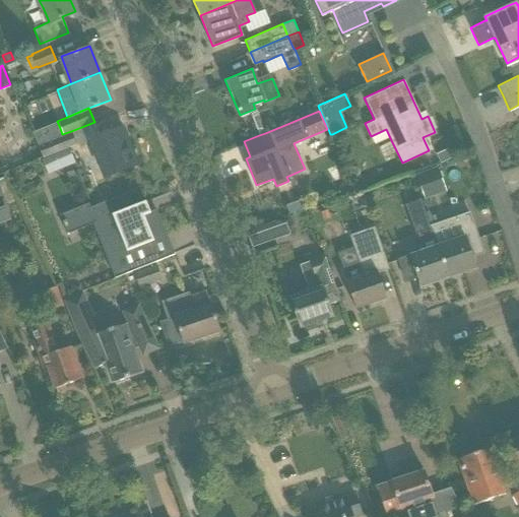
[(89,138),(104,175),(136,163),(121,126),(89,138)]
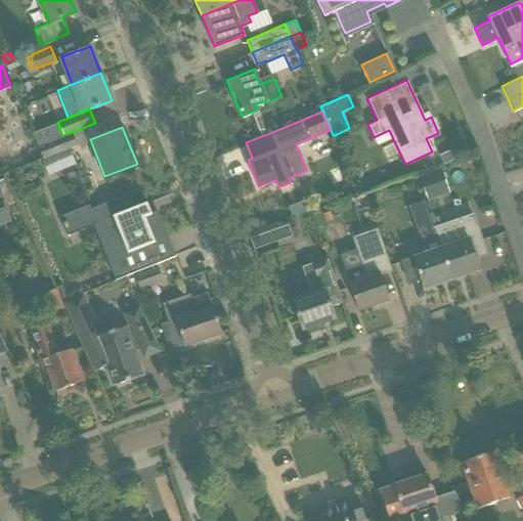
[(58,137),(38,145),(43,158),(77,144),(72,132),(62,135),(58,137)]
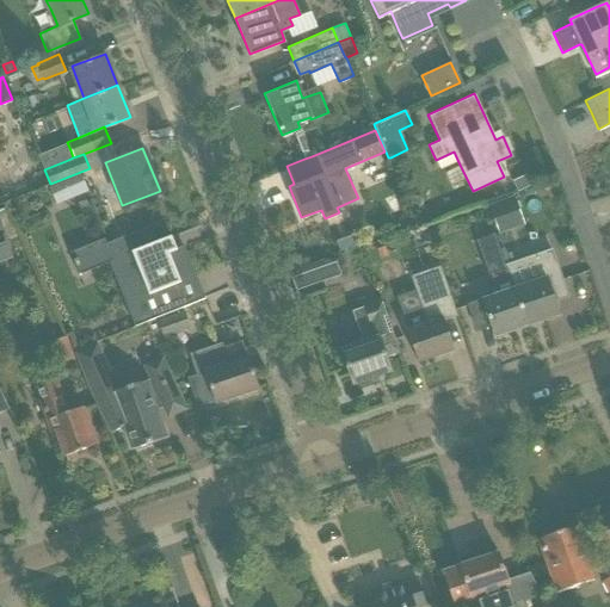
[(81,173),(49,186),(55,202),(87,190),(81,173)]
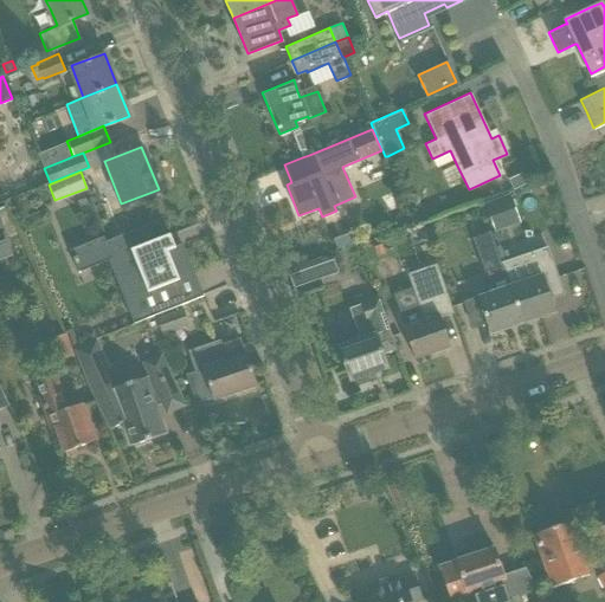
[(46,185),(25,194),(31,209),(52,200),(46,185)]
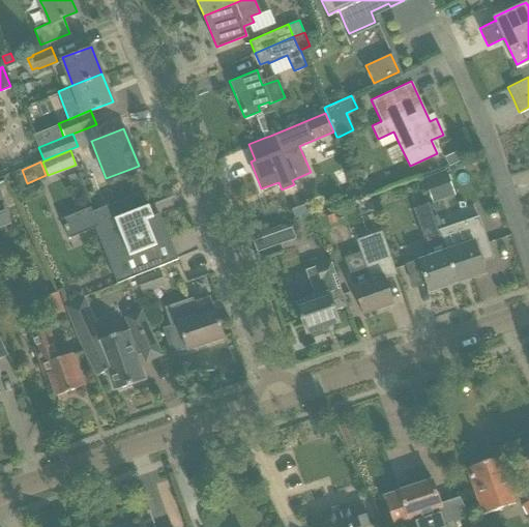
[(445,169),(422,177),(429,194),(451,185),(445,169)]
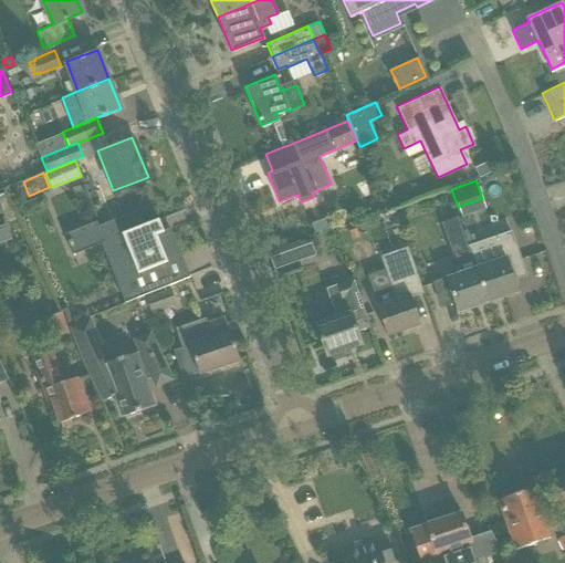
[(145,206),(100,225),(119,277),(128,273),(138,294),(188,275),(168,226),(155,231),(145,206)]
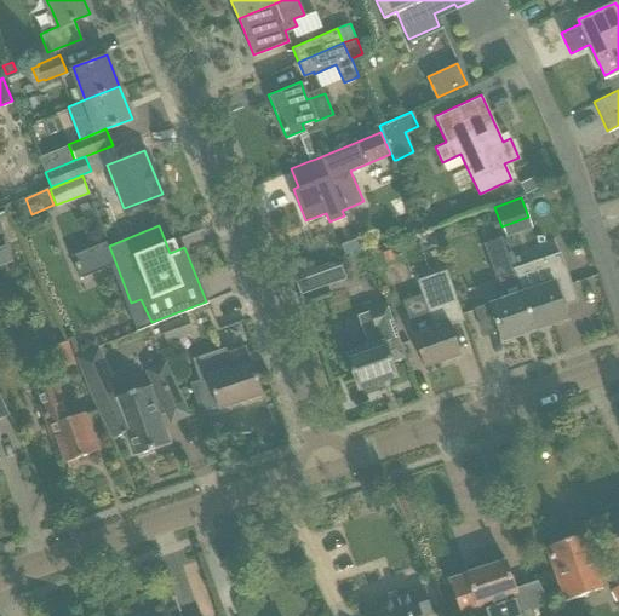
[(505,298),(475,308),(476,310),(483,332),(497,328),(500,339),(533,328),(522,293),(521,291),(513,266),(506,248),(494,252),(492,260),(505,298)]
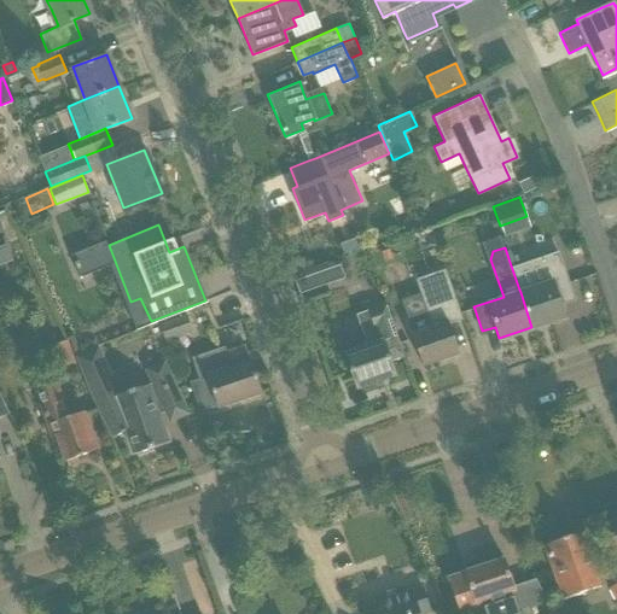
[(557,250),(511,265),(519,290),(521,292),(531,327),(564,315),(560,303),(574,298),(565,274),(557,250)]
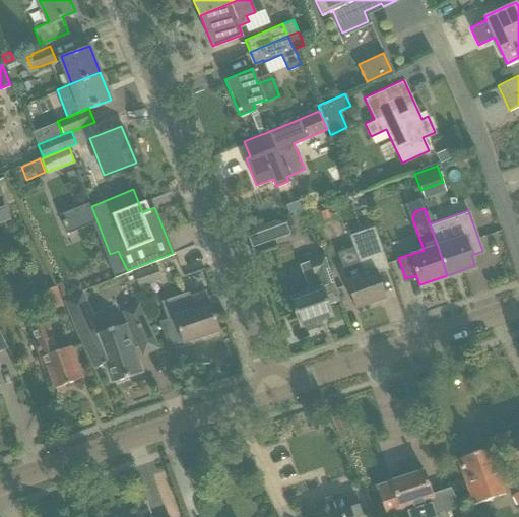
[(285,221),(270,227),(274,238),(288,233),(285,221)]
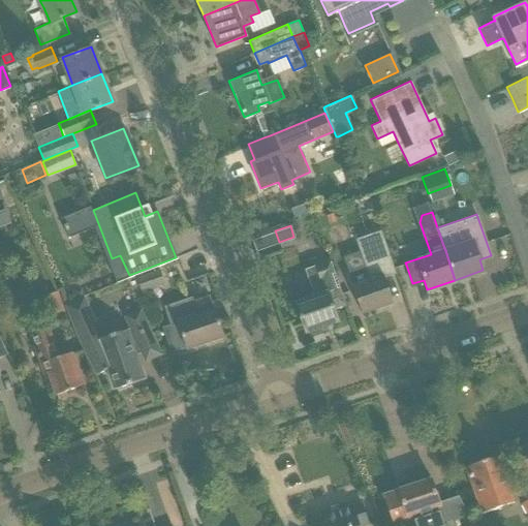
[(351,285),(361,312),(393,302),(383,276),(397,272),(381,228),(356,237),(366,266),(348,272),(353,285),(351,285)]
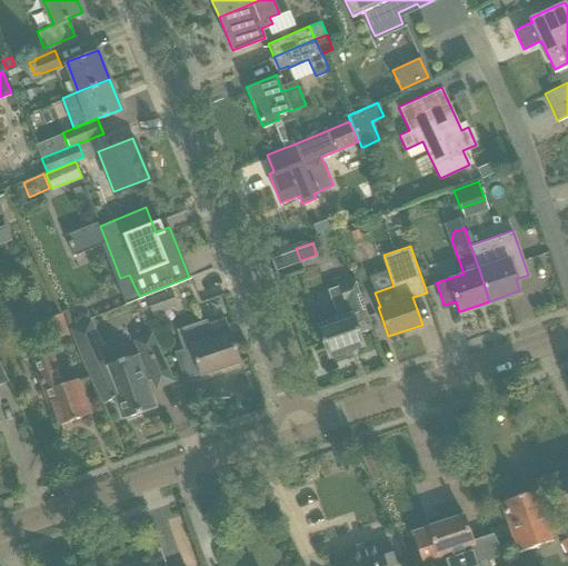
[(355,278),(338,284),(342,299),(332,303),(337,317),(317,325),(328,357),(362,345),(358,331),(371,327),(355,278)]
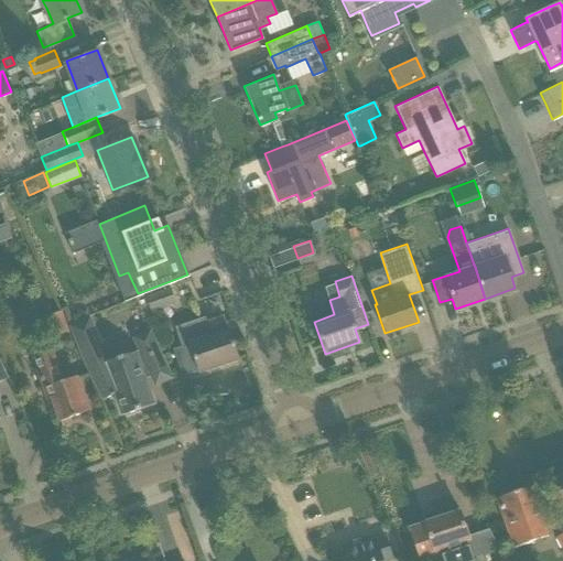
[(7,283),(2,289),(4,297),(13,298),(18,291),(14,283),(7,283)]
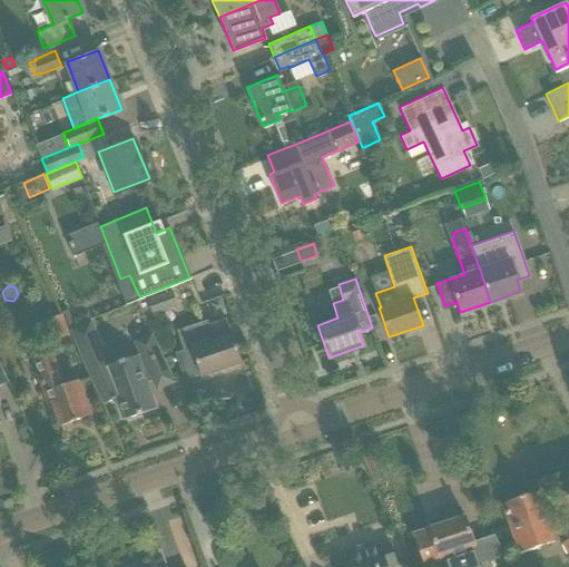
[(170,290),(146,299),(147,301),(151,314),(176,305),(172,292),(170,290)]
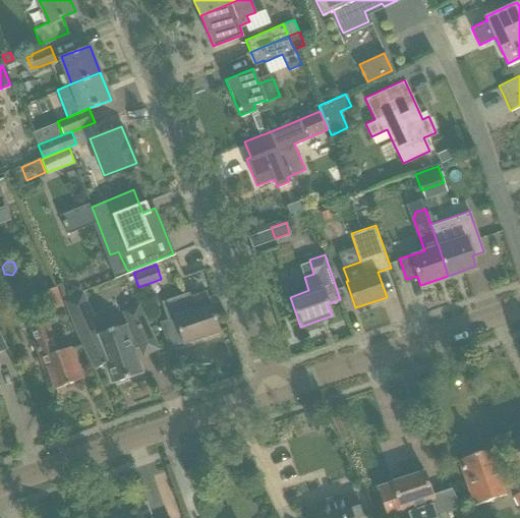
[(56,286),(41,292),(47,310),(63,304),(56,286)]
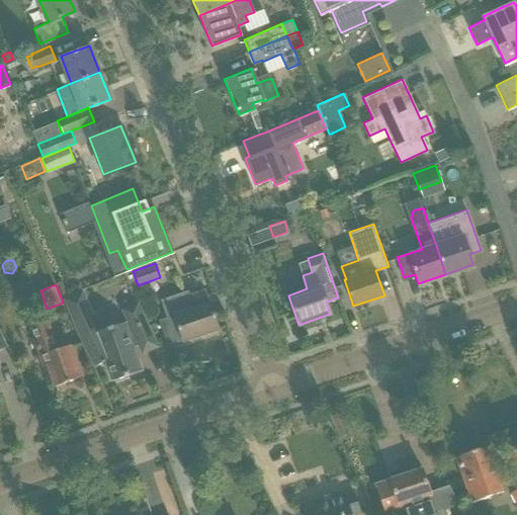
[(173,315),(182,340),(219,328),(209,302),(209,303),(204,287),(186,294),(185,291),(162,299),(167,317),(173,315)]
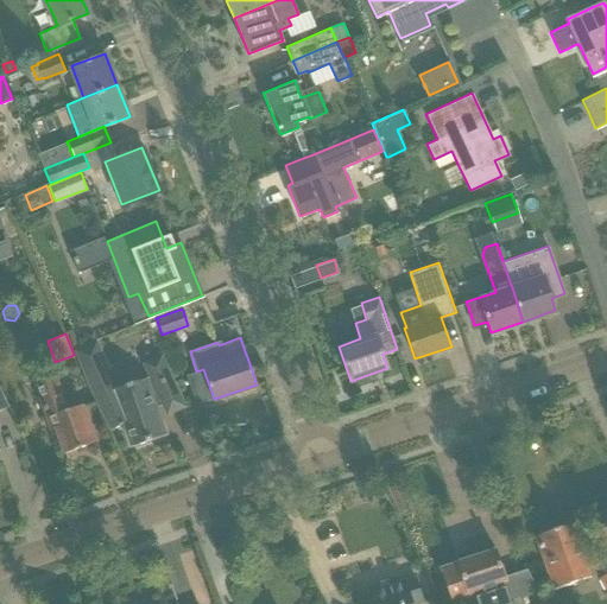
[(124,421),(132,445),(164,434),(155,406),(163,404),(166,412),(183,405),(160,355),(144,362),(150,375),(117,387),(106,364),(84,374),(111,428),(124,421)]
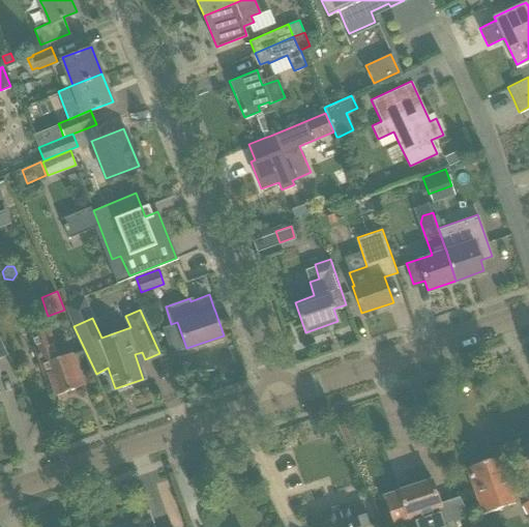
[(49,374),(55,394),(82,384),(71,352),(58,356),(49,327),(30,333),(45,376),(49,374)]
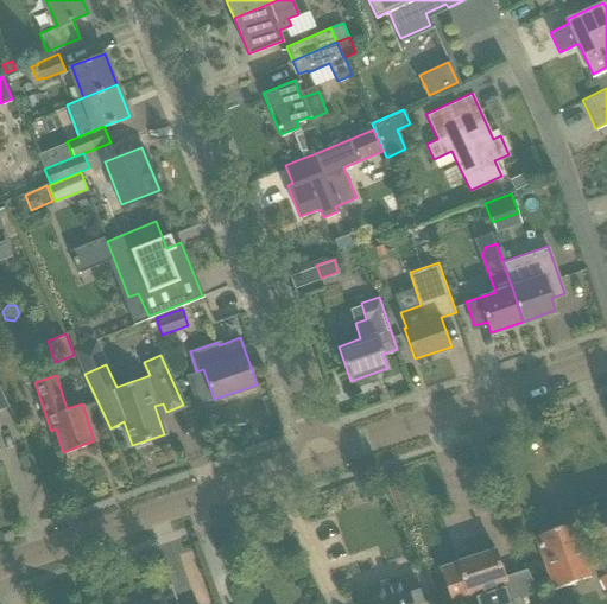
[(542,557),(552,587),(589,576),(580,544),(571,522),(528,536),(528,538),(535,535),(542,557)]
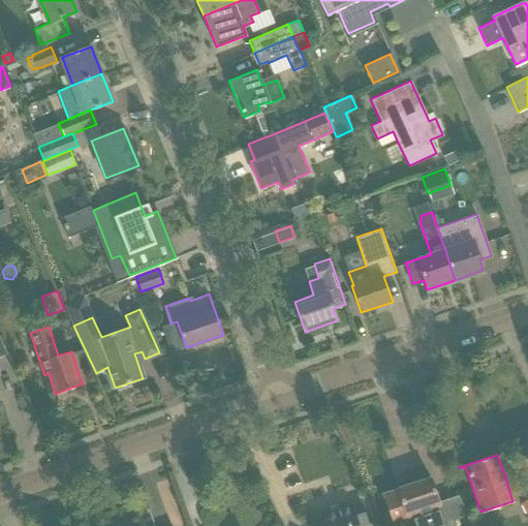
[(430,477),(383,493),(390,513),(394,525),(410,525),(407,516),(418,512),(421,516),(412,519),(414,525),(442,525),(437,511),(432,513),(430,508),(439,505),(430,477)]
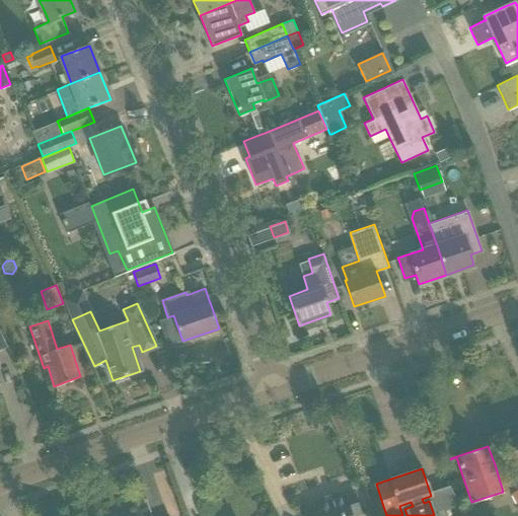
[(352,515),(361,512),(361,511),(355,492),(302,509),(304,515),(352,515)]
